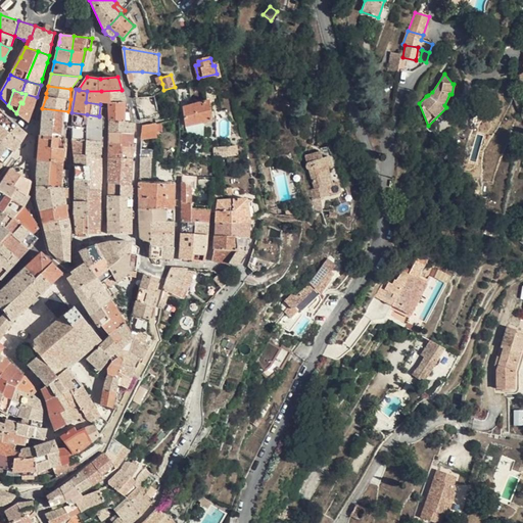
[(111,102),(126,102),(122,90),(101,91),(87,91),(86,102),(100,104),(100,102),(102,102),(108,103),(111,104),(111,102)]
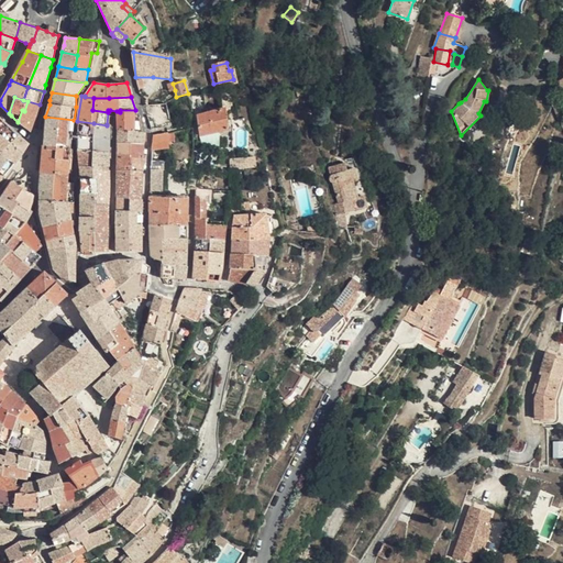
[(22,110),(18,122),(31,131),(40,105),(28,101),(24,111),(22,110)]
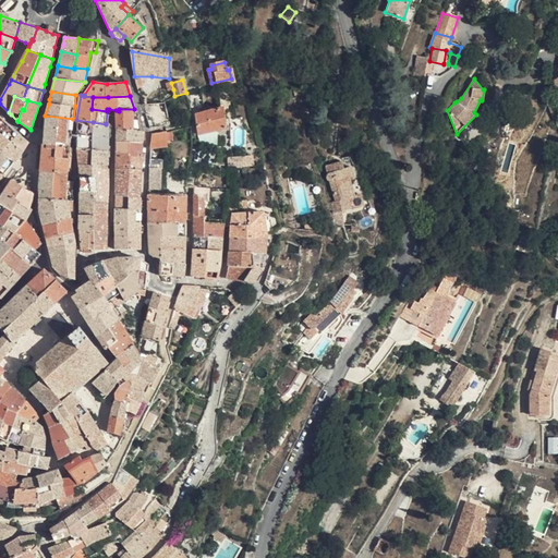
[(165,102),(143,105),(147,118),(168,114),(165,102)]
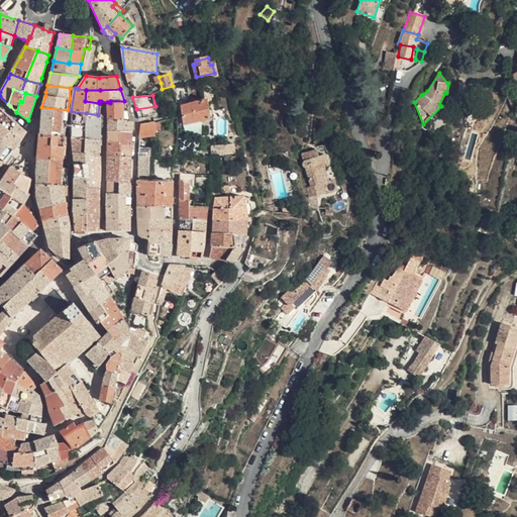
[(210,119),(207,99),(181,105),(184,124),(210,119)]
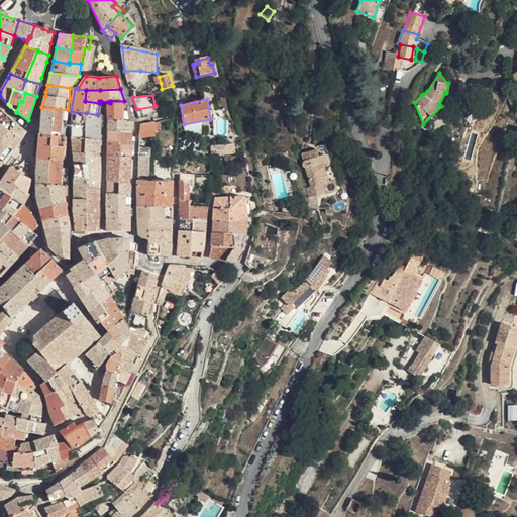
[(124,108),(124,101),(110,101),(110,103),(107,102),(108,120),(124,120),(131,121),(128,108),(124,108)]
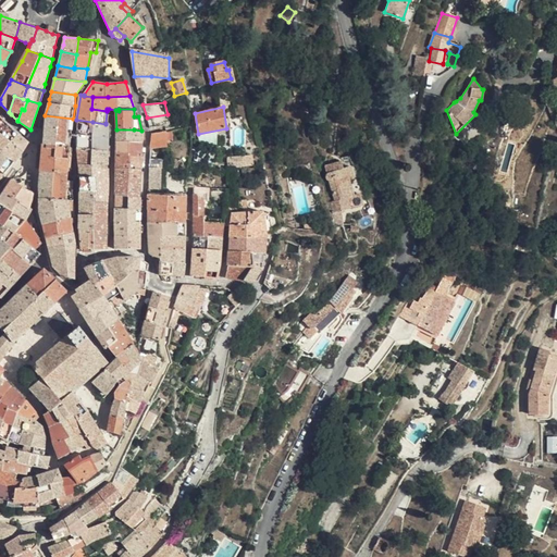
[(0,151),(11,141),(19,134),(3,119),(0,115),(0,151)]
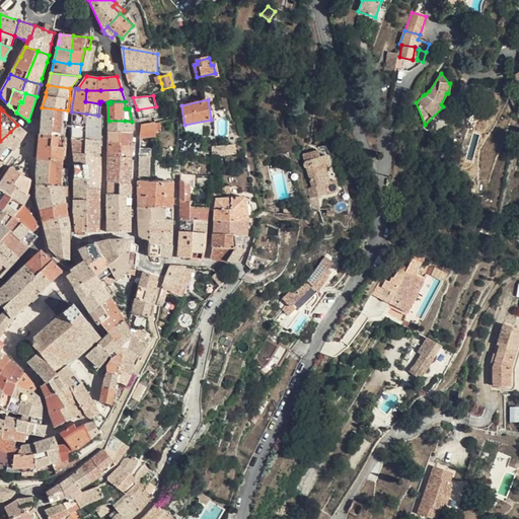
[(42,107),(40,134),(64,136),(68,110),(42,107)]
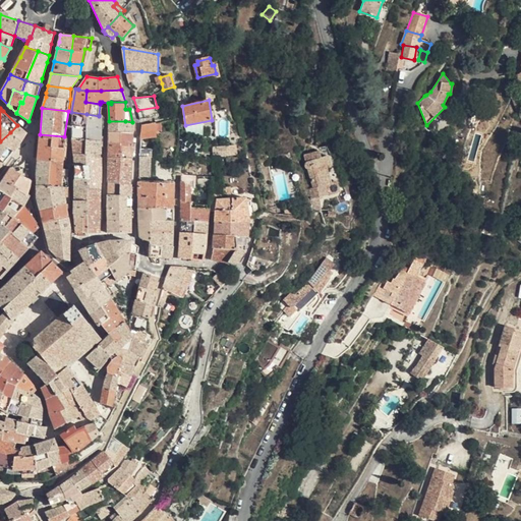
[(87,114),(71,112),(72,127),(85,128),(87,114)]
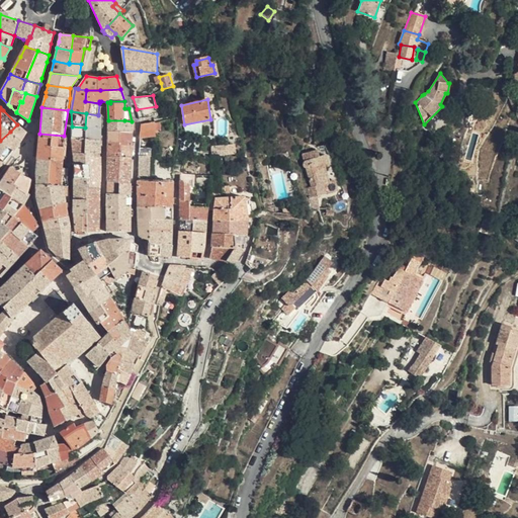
[(86,113),(85,127),(100,128),(101,114),(98,114),(98,115),(86,113)]
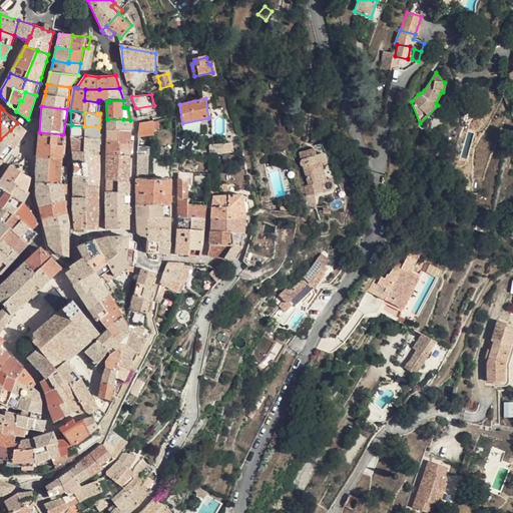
[(106,130),(131,130),(132,120),(130,120),(123,119),(107,119),(106,130)]
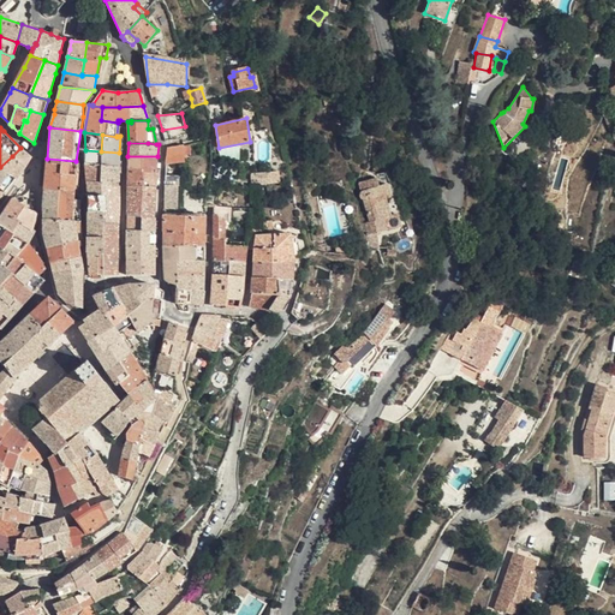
[(184,162),(184,144),(169,148),(165,165),(184,162)]
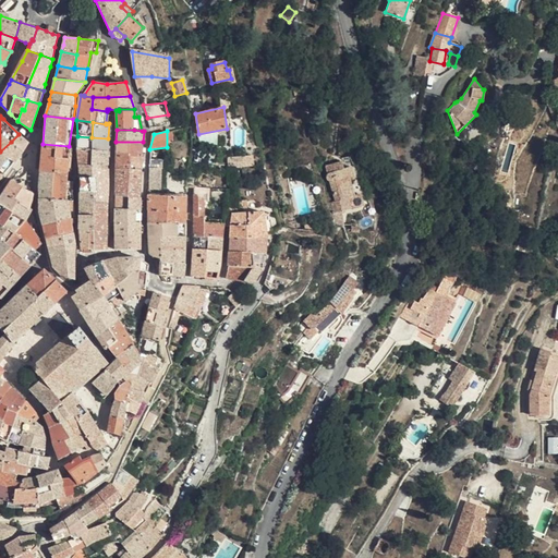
[(19,134),(11,142),(23,152),(28,143),(19,134)]
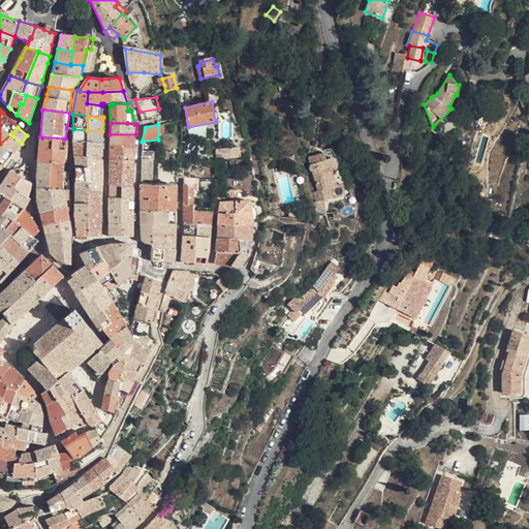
[(72,135),(72,142),(87,143),(87,130),(73,129),(72,135)]
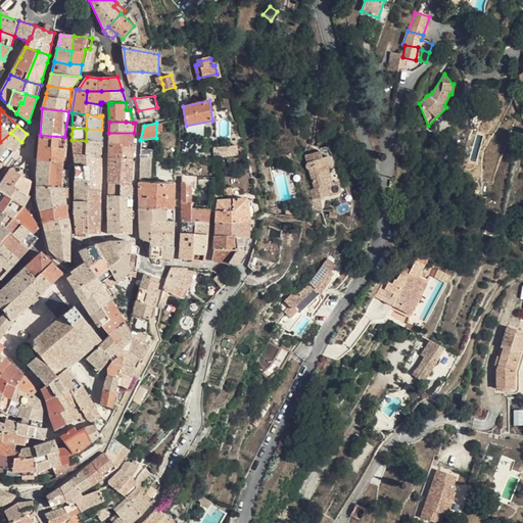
[(101,154),(101,130),(86,129),(86,141),(85,154),(87,154),(101,154)]
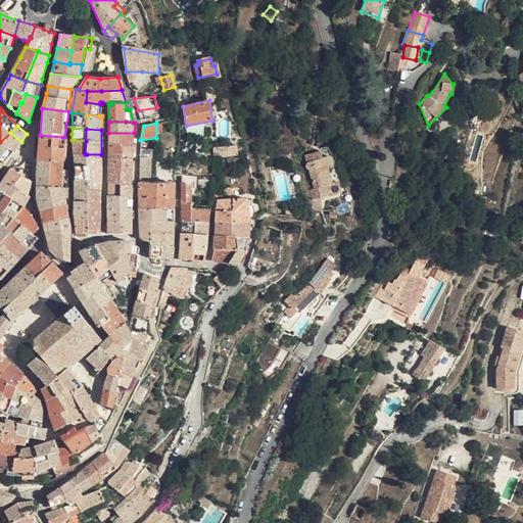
[(0,158),(4,162),(21,142),(10,133),(0,142),(0,158)]
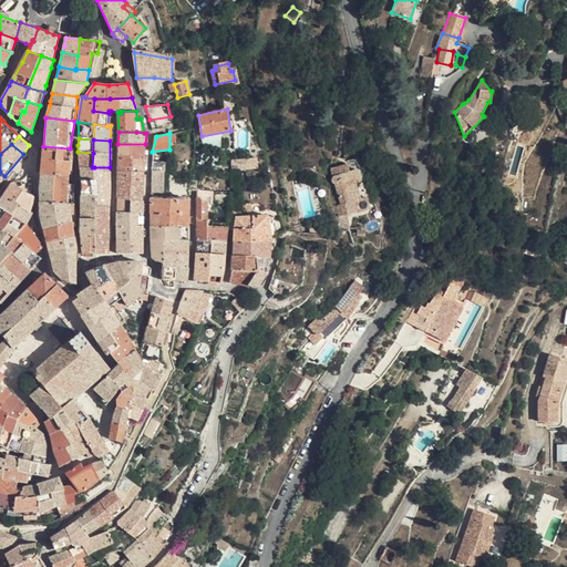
[(132,158),(145,160),(145,144),(117,144),(117,172),(132,173),(132,172),(132,158)]
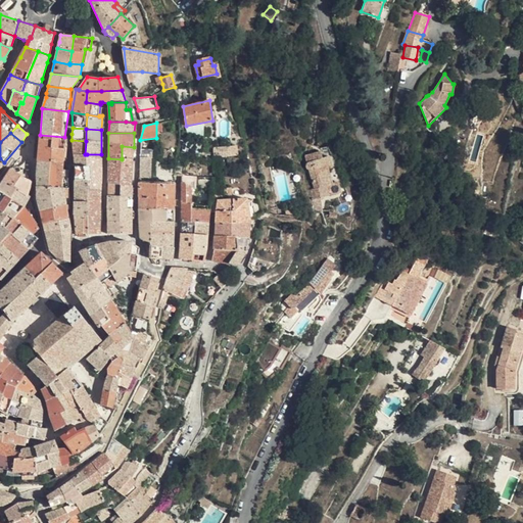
[(64,137),(40,135),(37,160),(63,162),(64,137)]
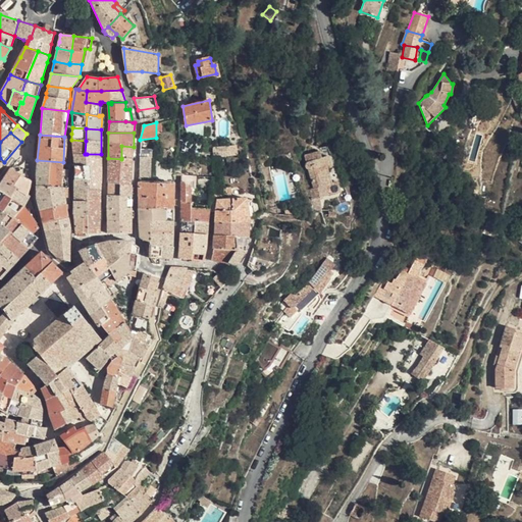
[(86,141),(71,140),(72,154),(85,154),(86,141)]
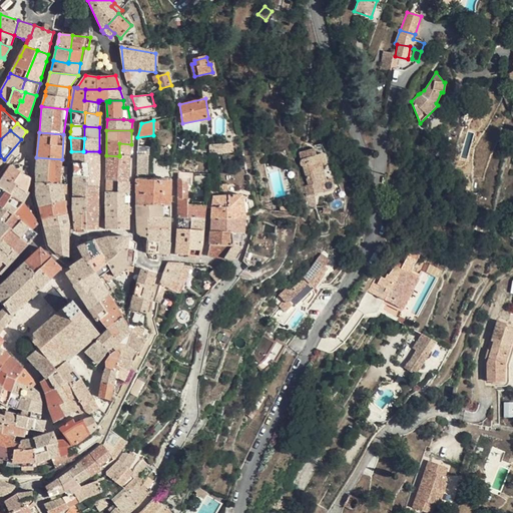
[(130,155),(131,144),(119,143),(119,155),(130,155)]
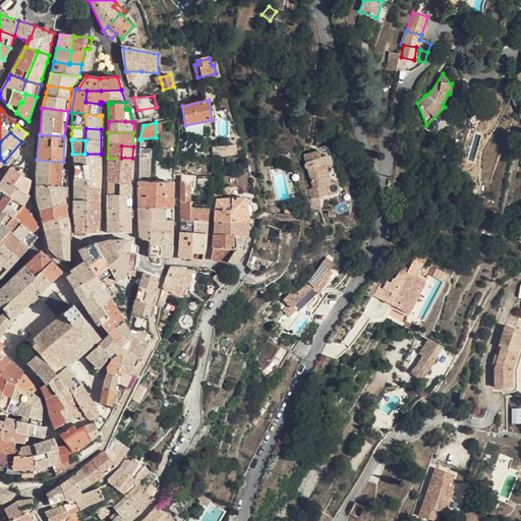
[(226,156),(226,146),(217,147),(218,157),(226,156)]
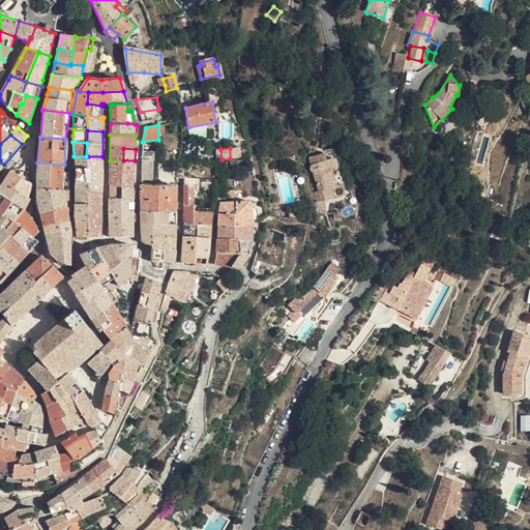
[(327,160),(325,153),(310,158),(312,165),(310,167),(310,168),(310,169),(311,170),(312,171),(313,172),(318,192),(312,193),(319,215),(323,215),(329,214),(325,201),(334,198),(331,188),(339,187),(337,185),(333,171),(337,170),(333,158),(327,160)]
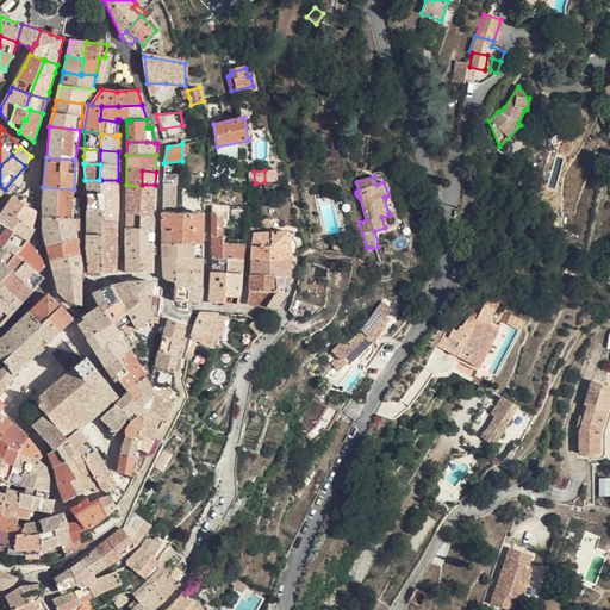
[(103,209),(101,180),(99,180),(85,180),(87,193),(87,210),(103,209)]
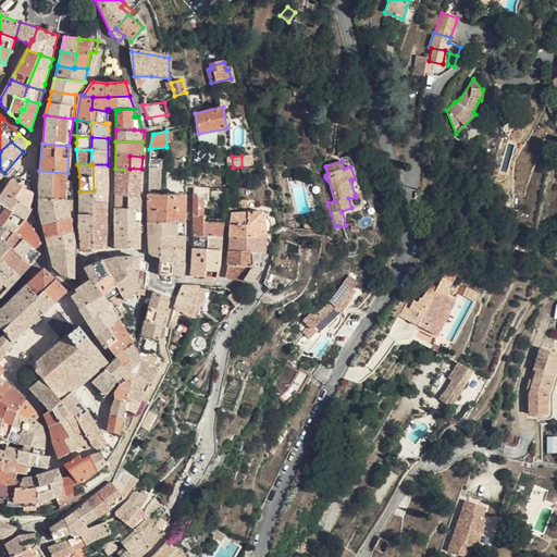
[(94,203),(107,203),(108,187),(108,164),(93,164),(94,190),(94,203)]
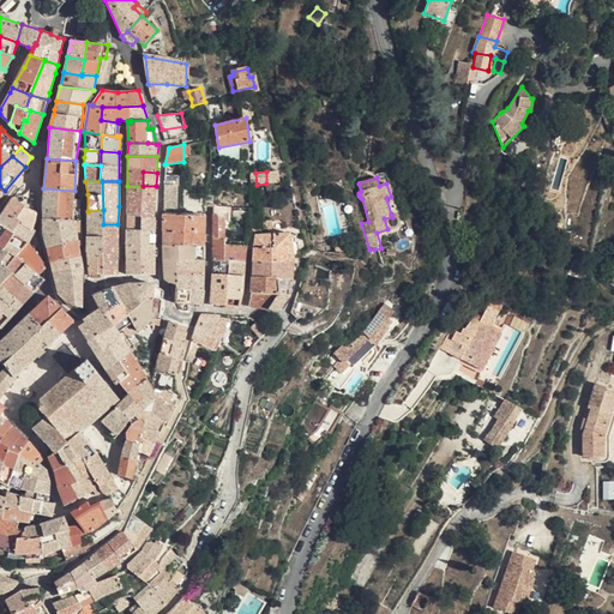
[(178,210),(178,185),(167,185),(164,184),(163,208),(178,210)]
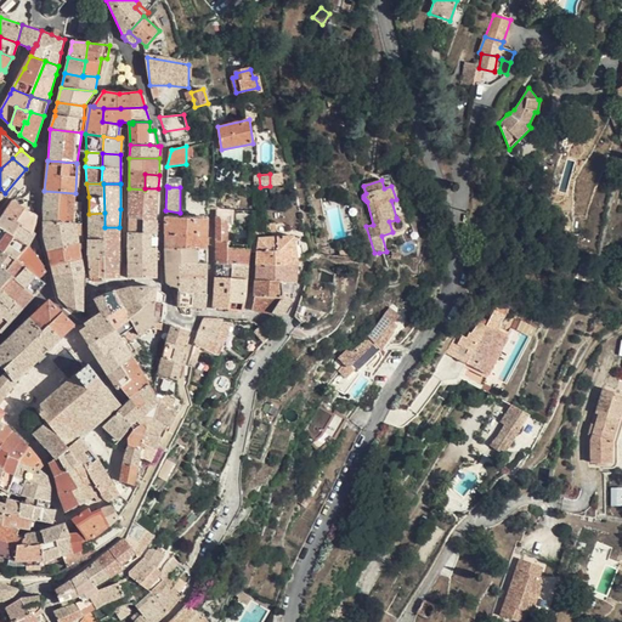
[(145,190),(129,188),(129,218),(142,220),(157,220),(158,188),(145,188),(145,190)]
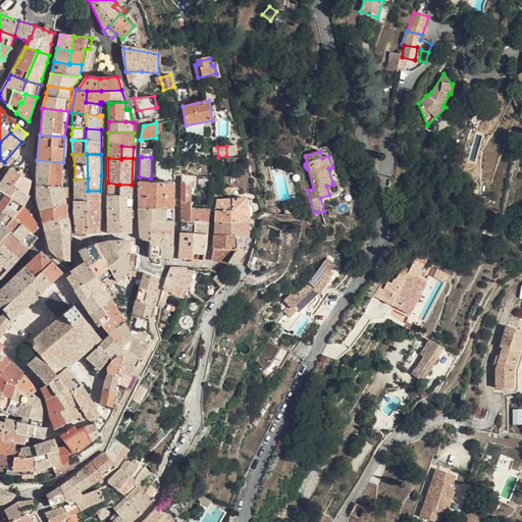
[(63,188),(67,187),(67,184),(66,170),(62,170),(63,162),(37,160),(37,174),(37,179),(37,186),(61,187),(63,188)]
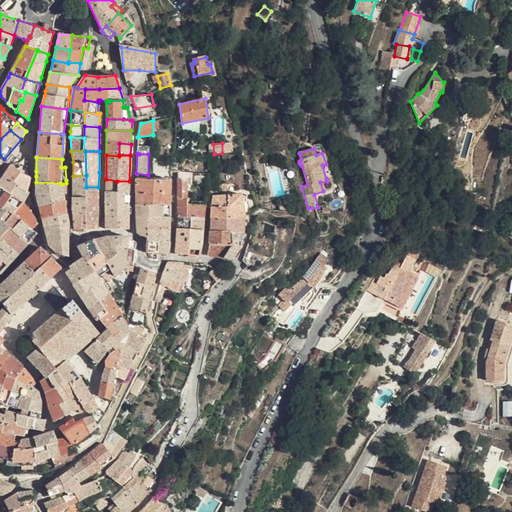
[(3,176),(17,184),(27,190),(28,187),(30,177),(11,165),(3,176)]
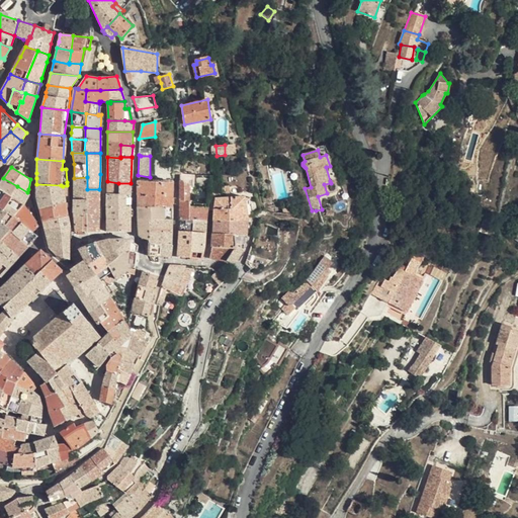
[(194,175),(180,174),(179,181),(188,182),(189,187),(194,187),(194,175)]
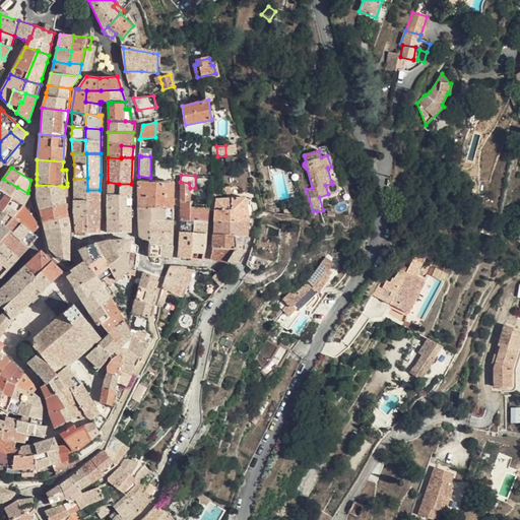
[(87,178),(74,179),(74,200),(87,200),(87,190),(87,178)]
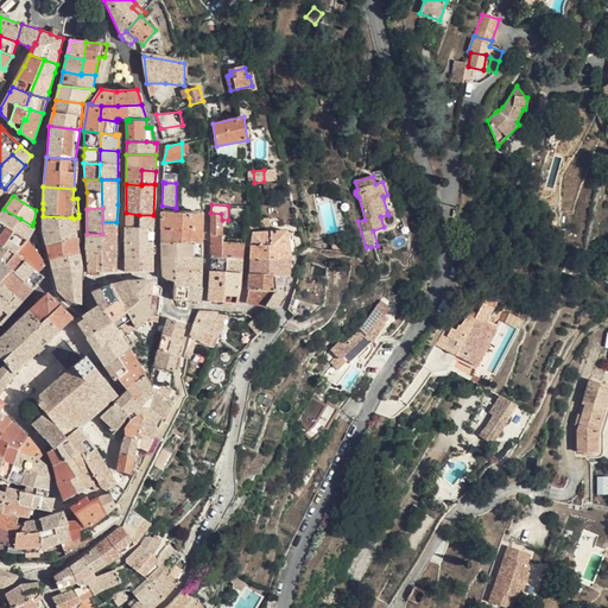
[(20,219),(4,209),(1,214),(0,215),(0,221),(13,230),(20,219)]
